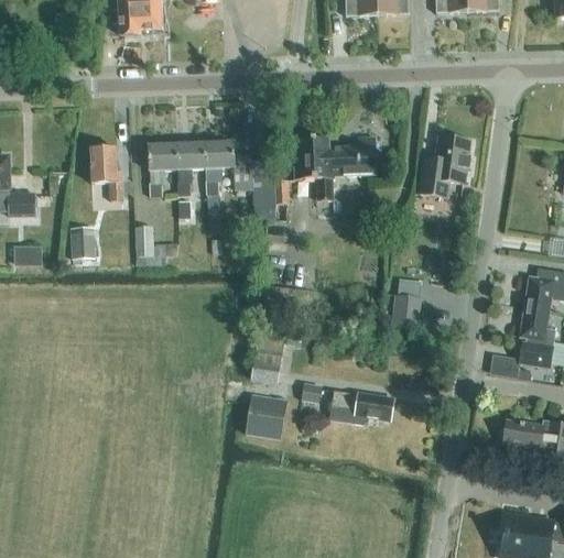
[(139,31),(161,30),(158,0),(117,0),(120,35),(139,34),(139,31)]
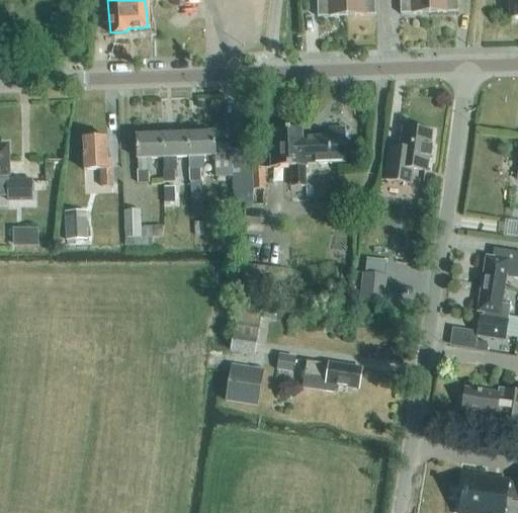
[(345,13),(344,0),(316,0),(317,14),(345,13)]
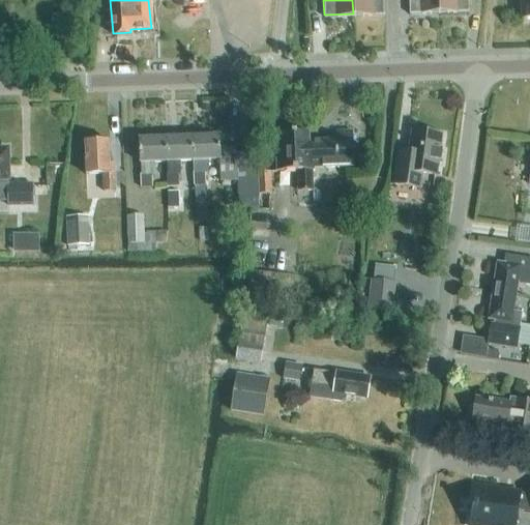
[(352,0),(353,13),(383,12),(382,0),(352,0)]
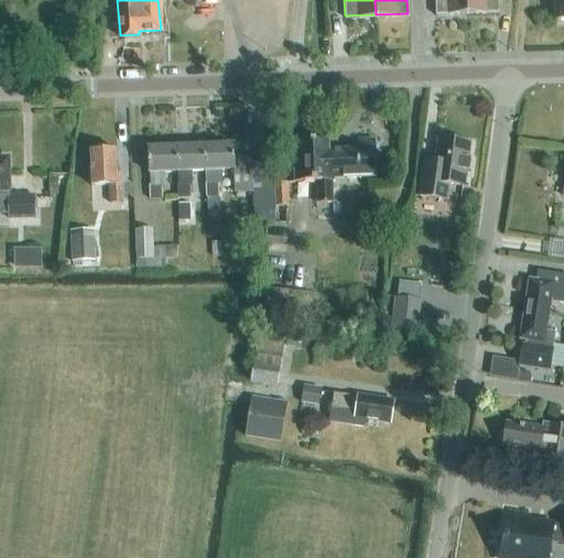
[(466,11),(465,0),(434,0),(435,12),(466,11)]
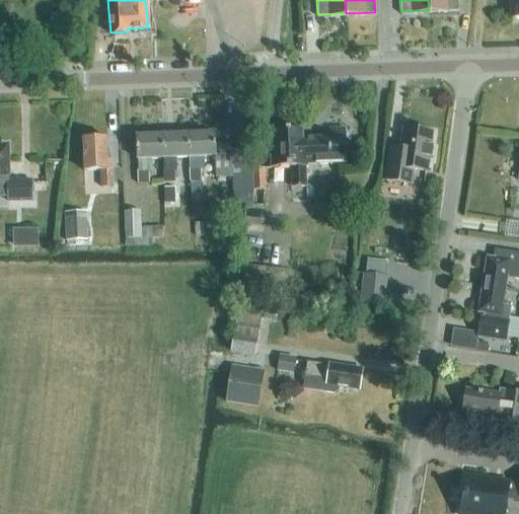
[(458,9),(457,0),(428,0),(429,10),(458,9)]
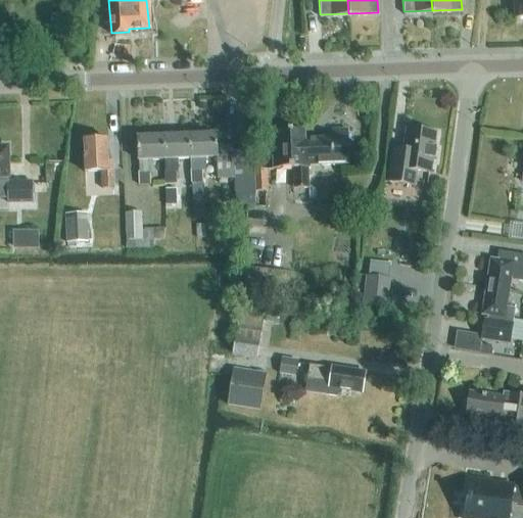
[(514,0),(515,14),(522,14),(522,0),(514,0)]
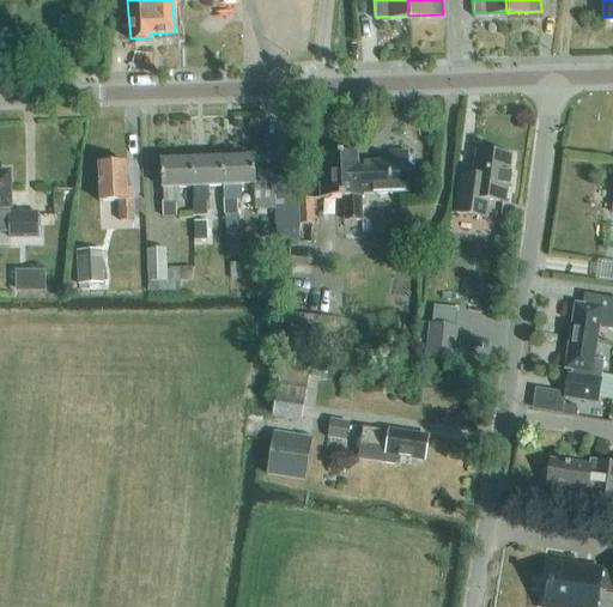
[(360,189),(408,187),(406,143),(389,144),(390,153),(356,156),(356,145),(322,147),(323,168),(319,168),(321,192),(344,190),(345,214),(362,213),(360,189)]
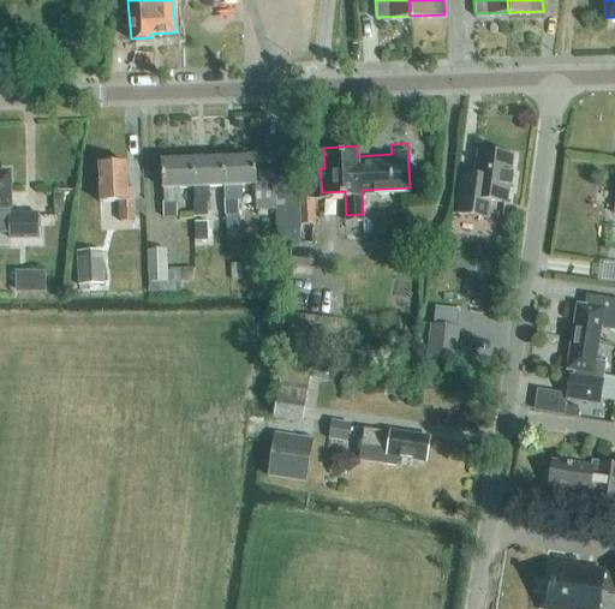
[(475,173),(460,171),(455,210),(487,215),(489,197),(506,199),(508,183),(509,183),(512,171),(509,171),(512,154),(477,149),(475,173)]
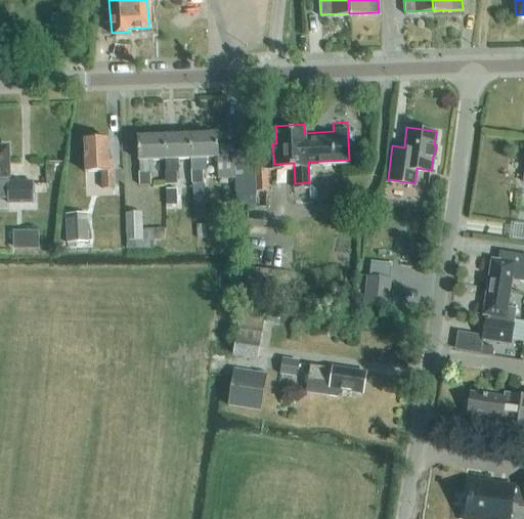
[(204,212),(203,180),(202,156),(217,155),(218,175),(236,174),(235,155),(234,140),(216,140),(216,129),(190,131),(191,156),(192,212),(204,212)]
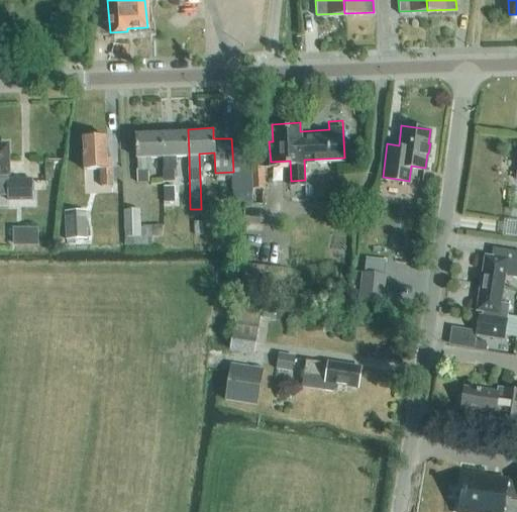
[(176,155),(189,154),(188,129),(162,130),(164,155),(163,155),(165,201),(176,200),(174,166),(176,166),(176,155)]
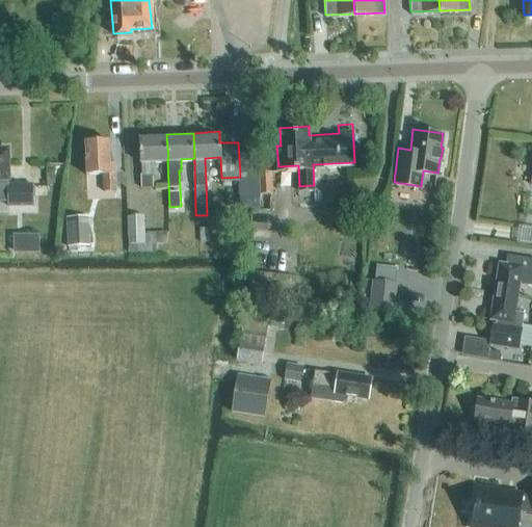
[(153,160),(167,159),(168,159),(166,134),(140,135),(141,161),(142,161),(142,185),(153,185),(153,160)]
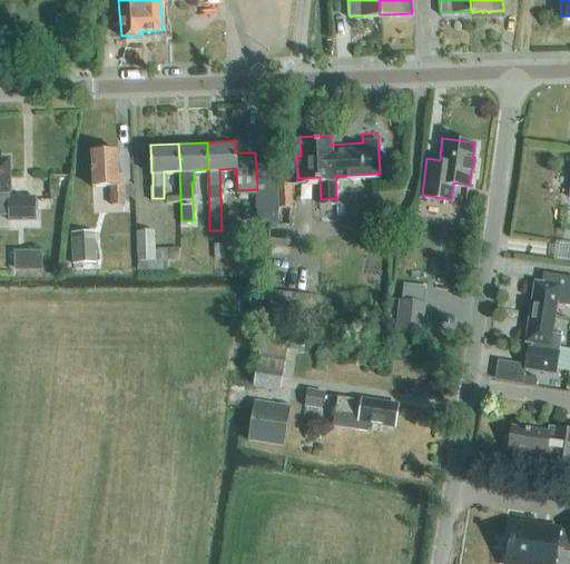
[(110,200),(123,199),(121,176),(118,176),(116,147),(90,148),(91,184),(110,184),(110,200)]
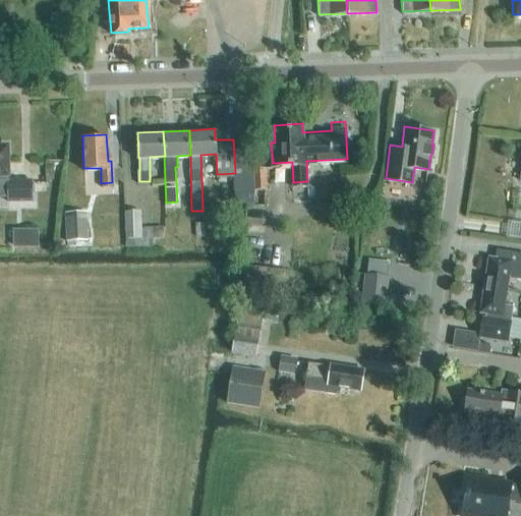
[(249,164),(248,138),(233,139),(234,154),(235,173),(235,185),(252,184),(252,164),(249,164)]
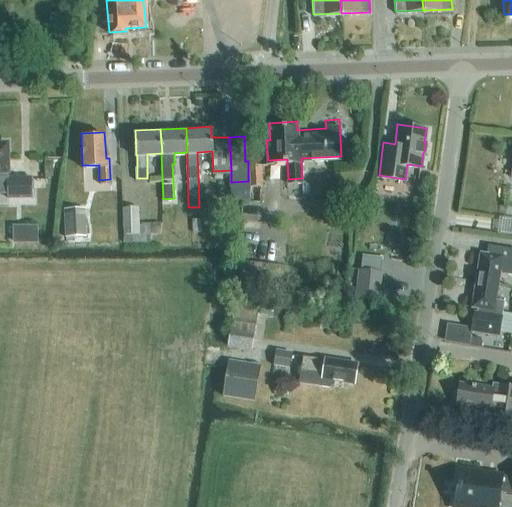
[(0,186),(8,187),(8,195),(32,194),(31,174),(8,174),(8,170),(9,170),(9,139),(4,139),(4,137),(0,137),(0,186)]
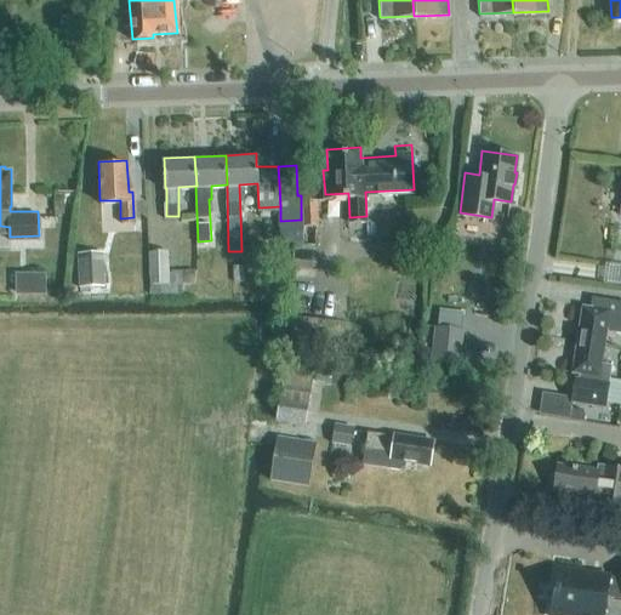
[(301,220),(317,220),(315,195),(301,195),(301,220)]
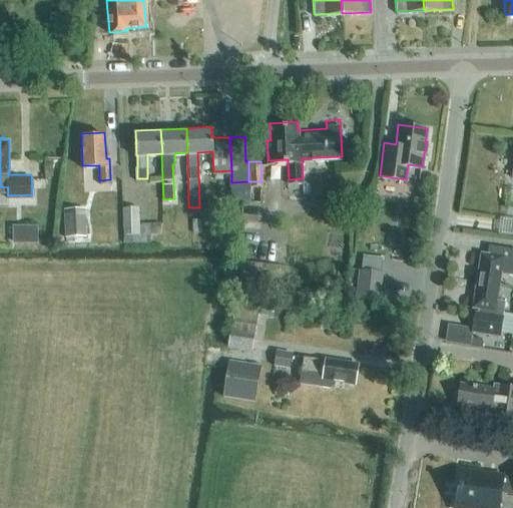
[(140,203),(123,204),(124,239),(139,236),(140,203)]
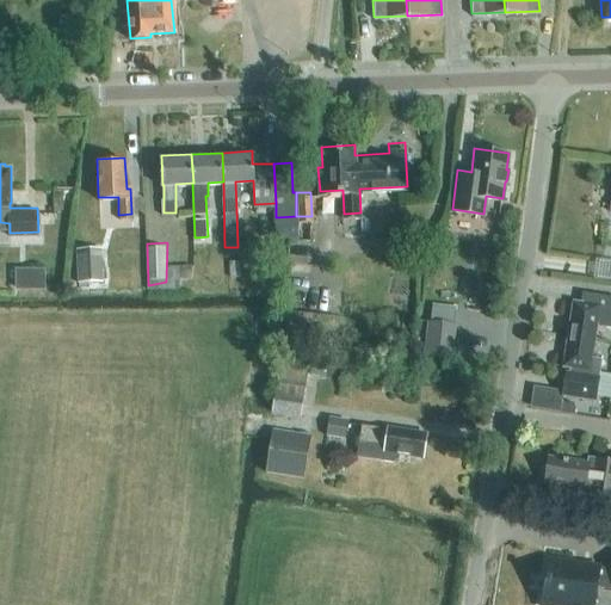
[(103,277),(102,245),(76,245),(78,278),(103,277)]
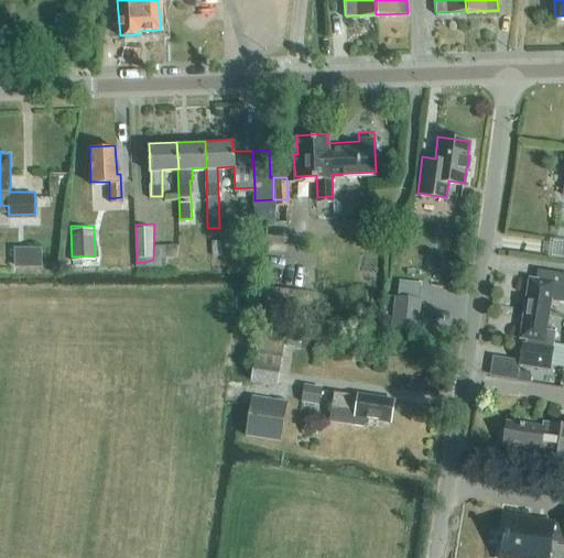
[(176,240),(164,240),(165,252),(177,252),(176,240)]
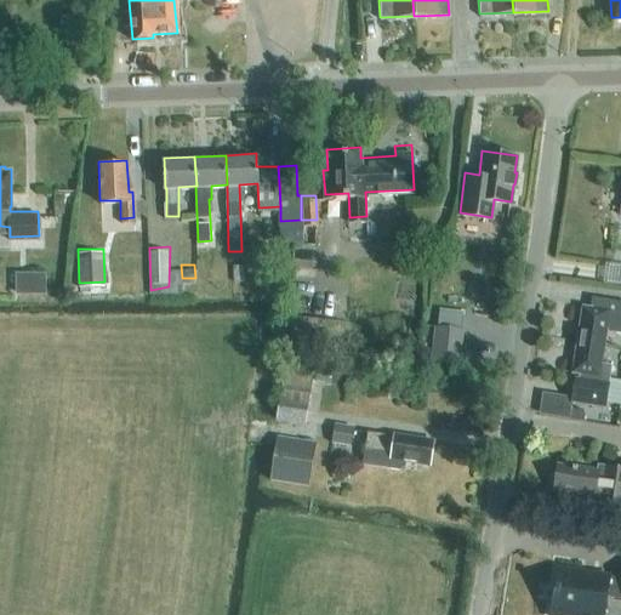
[(43,271),(17,271),(18,292),(44,292),(43,271)]
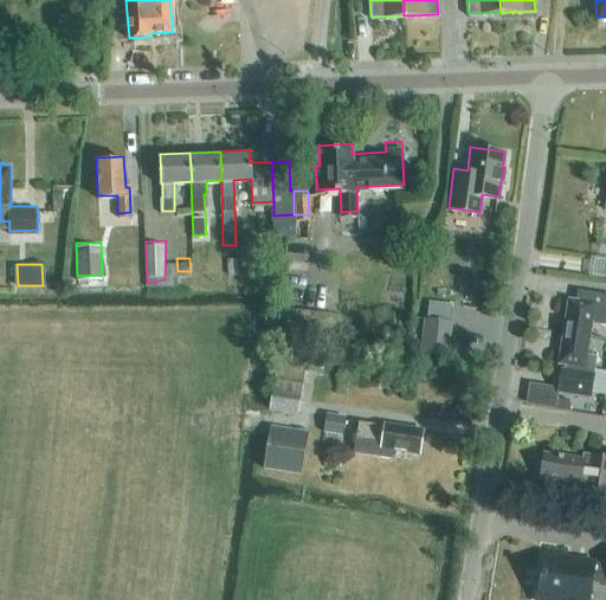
[(605,321),(605,290),(578,286),(575,296),(568,295),(562,328),(590,331),(592,320),(605,321)]
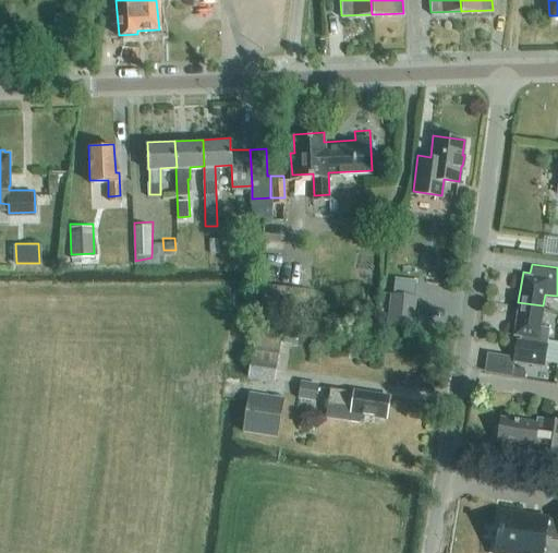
[(412,324),(416,292),(413,292),(415,276),(396,274),(393,289),(390,289),(386,321),(412,324)]
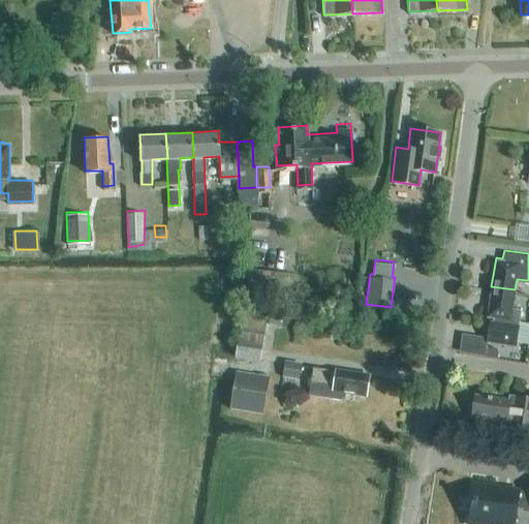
[(515,344),(520,308),(511,307),(515,289),(491,286),(487,314),(494,315),(492,326),(489,326),(487,339),(515,344)]
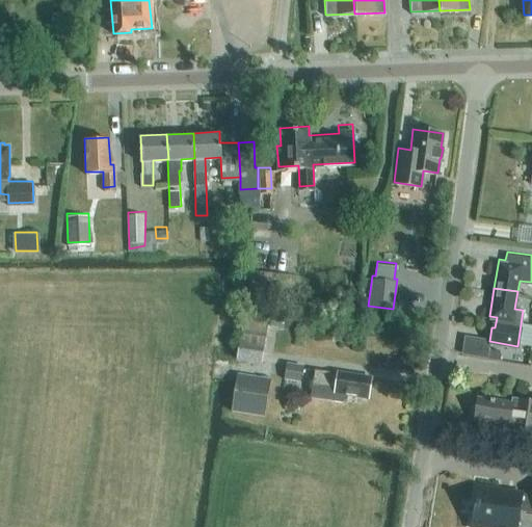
[(284,313),(272,311),(270,322),(283,323),(284,313)]
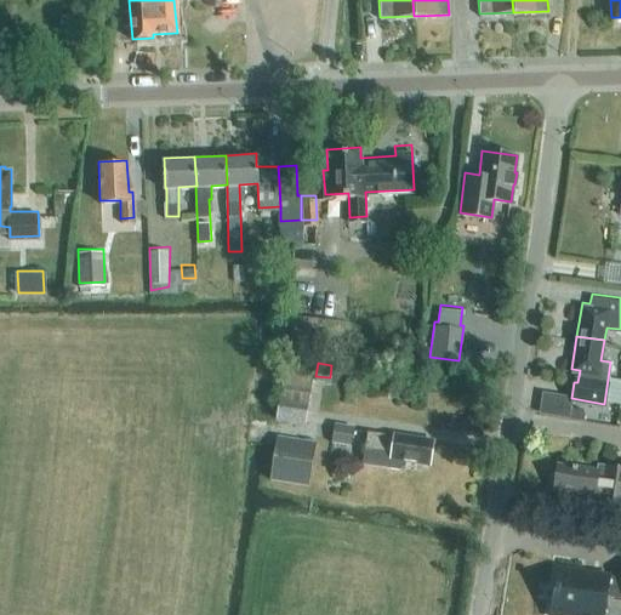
[(312,374),(284,369),(275,415),(305,419),(312,374)]
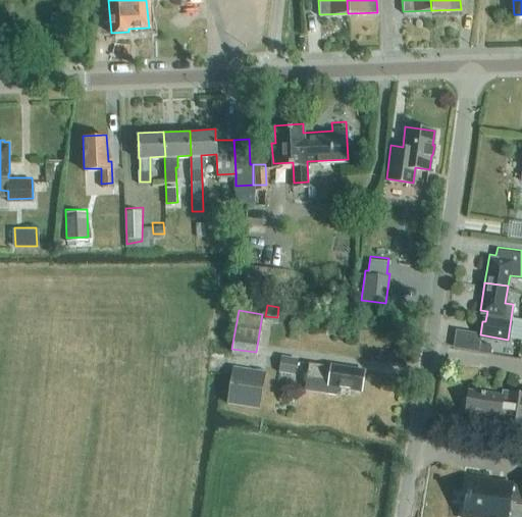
[(490,347),(489,342),(480,340),(478,349),(490,351),(490,347)]
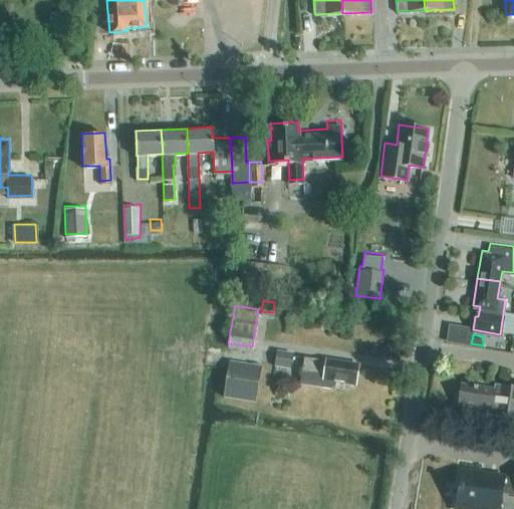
[(291,365),(293,349),(277,346),(275,362),(291,365)]
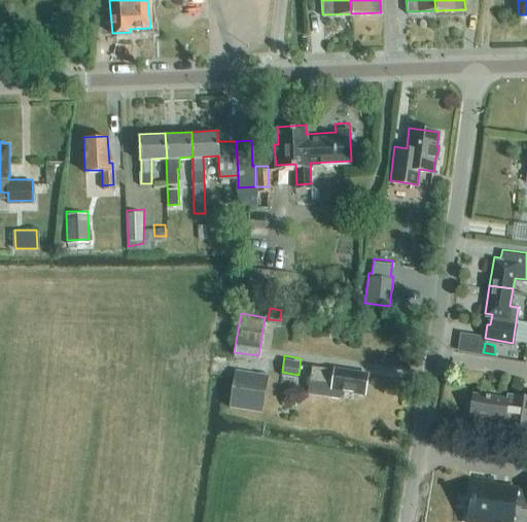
[(312,364),(310,377),(308,391),(340,396),(344,392),(345,389),(363,392),(367,370),(335,364),(334,368),(312,364)]
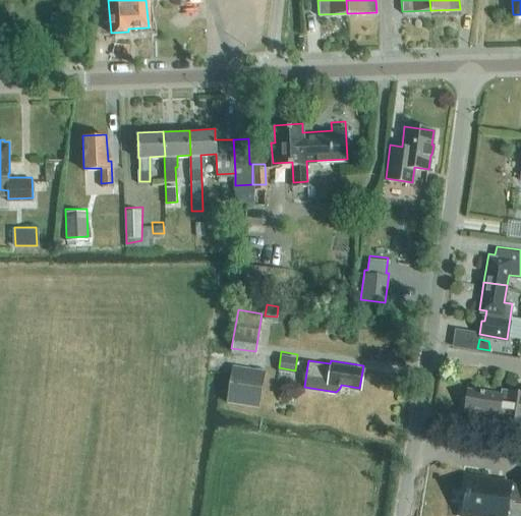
[(258,404),(265,367),(233,362),(226,399),(258,404)]
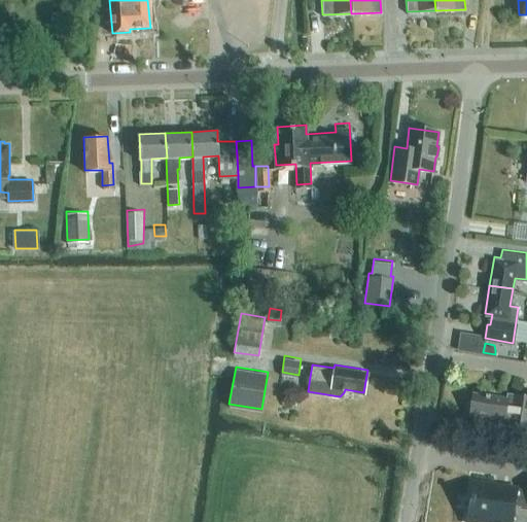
[(489,394),(472,392),(472,395),(468,394),(466,408),(470,408),(470,411),(486,414),(486,416),(492,417),(490,429),(508,431),(508,430),(526,432),(526,394),(507,391),(506,394),(489,392),(489,394)]
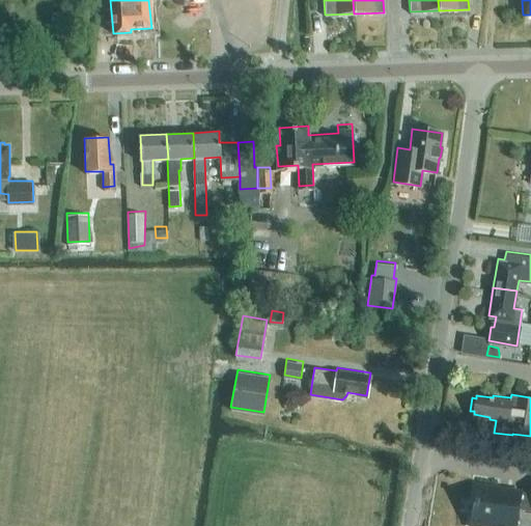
[(486,525),(514,525),(519,495),(520,489),(477,482),(471,524),(486,525)]
